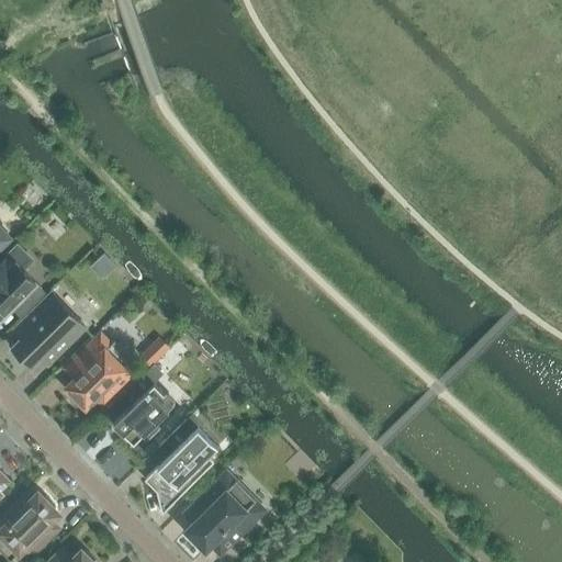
[(0,251),(11,242),(0,229),(0,251)]
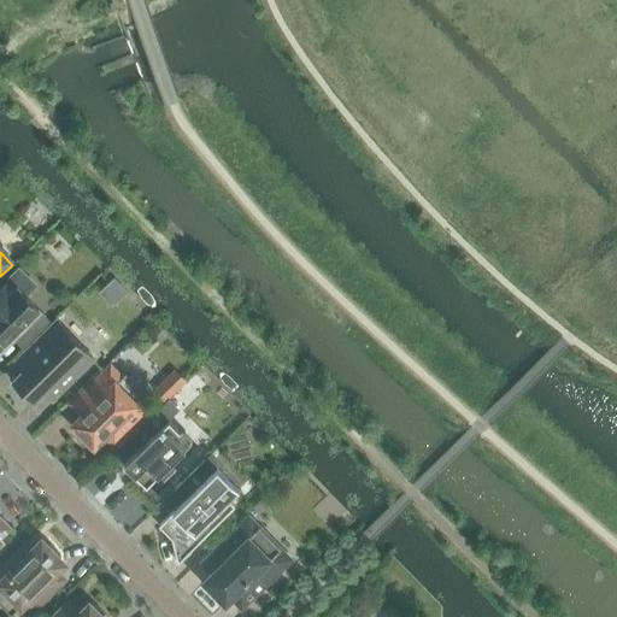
[(35,286),(19,270),(0,288),(0,348),(12,338),(23,348),(51,321),(24,295),(35,286)]
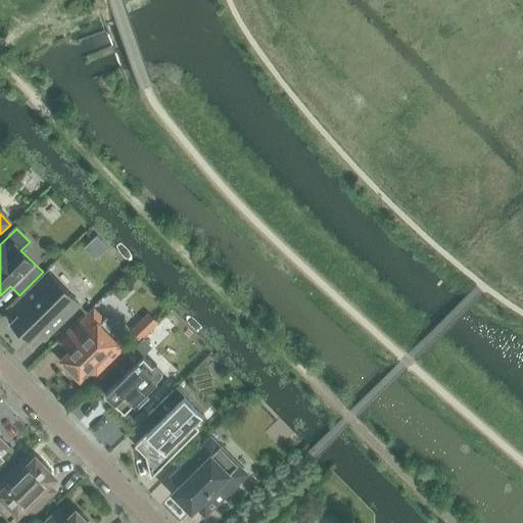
[(14,307),(20,314),(11,323),(15,326),(15,330),(20,336),(25,336),(29,340),(37,331),(44,338),(47,335),(51,335),(57,329),(57,326),(79,304),(48,273),(12,308),(13,308),(14,307)]
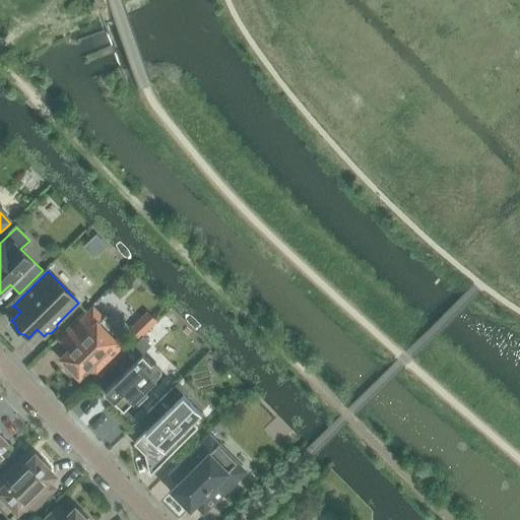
[(87,367),(94,374),(96,375),(127,344),(119,336),(123,332),(106,315),(102,319),(92,310),(62,340),(71,349),(62,358),(65,361),(63,362),(75,374),(76,373),(79,375),(87,367)]
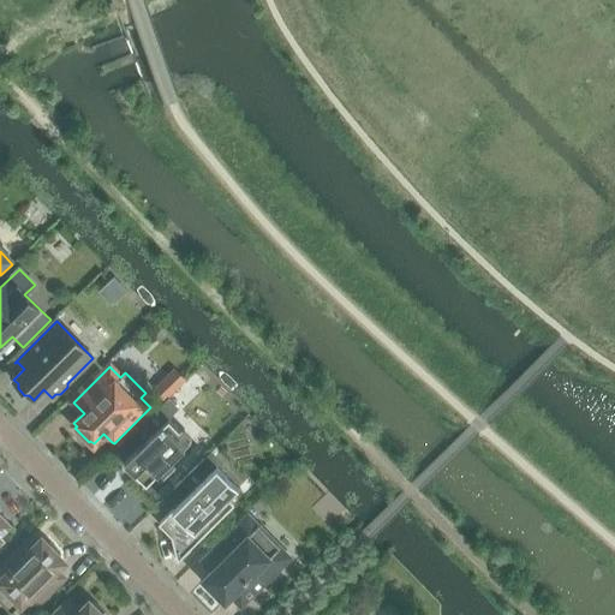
[(174,368),(153,389),(165,401),(186,380),(174,368)]
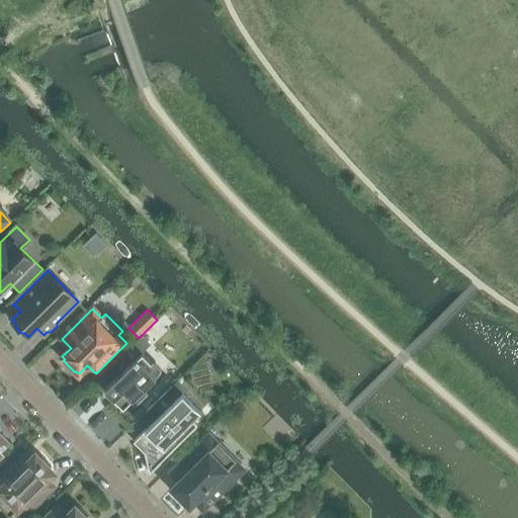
[(143,389),(161,370),(140,349),(148,341),(143,335),(114,362),(123,370),(104,389),(122,408),(133,399),(138,404),(147,394),(143,389)]
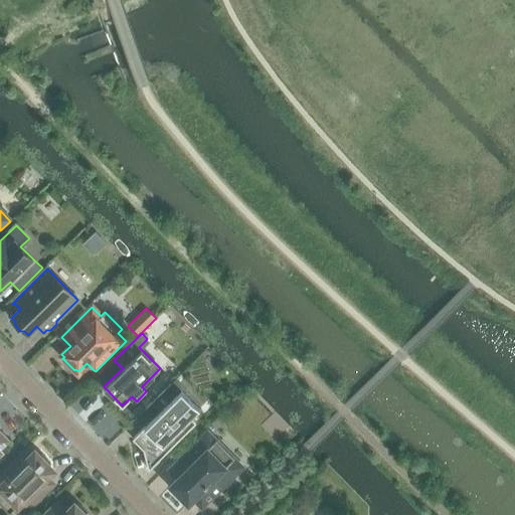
[(173,382),(177,379),(176,378),(146,409),(154,417),(133,439),(143,450),(149,470),(196,422),(191,417),(199,409),(173,382)]
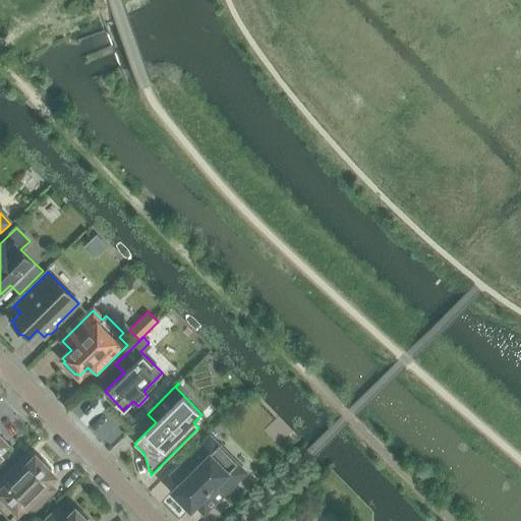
[(198,503),(207,511),(245,473),(211,437),(171,475),(179,483),(172,491),(190,510),(198,503)]
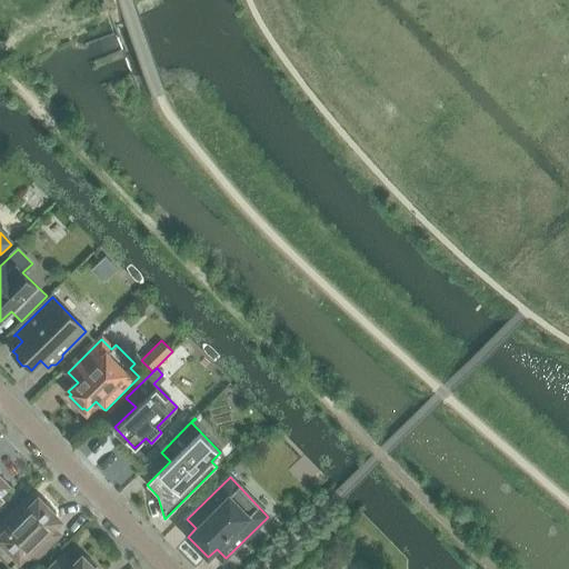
[(0,556),(10,567),(19,558),(28,567),(60,535),(51,526),(59,519),(53,515),(56,512),(46,501),(43,503),(38,499),(31,506),(26,500),(0,525),(0,556)]
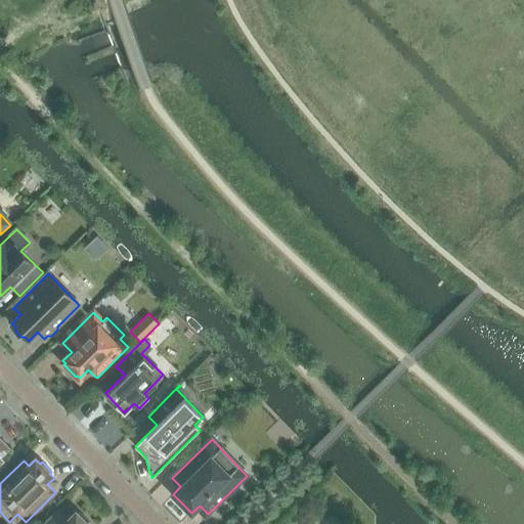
[(90,523),(79,513),(78,514),(76,513),(67,521),(58,513),(46,523),(90,523)]
